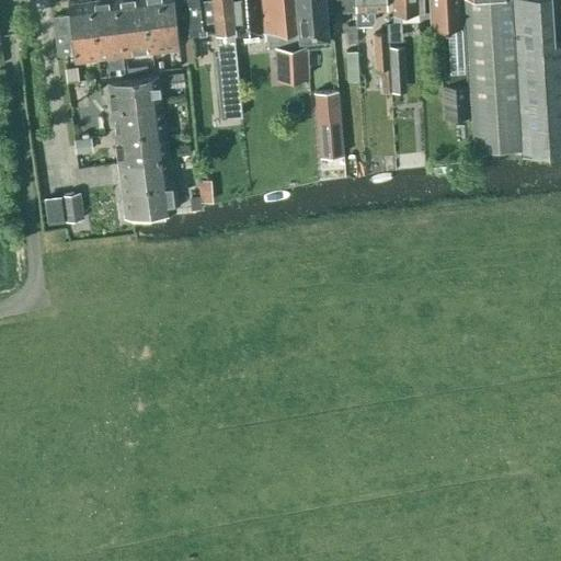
[(73,60),(98,57),(91,0),(83,0),(68,2),(69,14),(53,16),(57,54),(73,53),(73,60)]
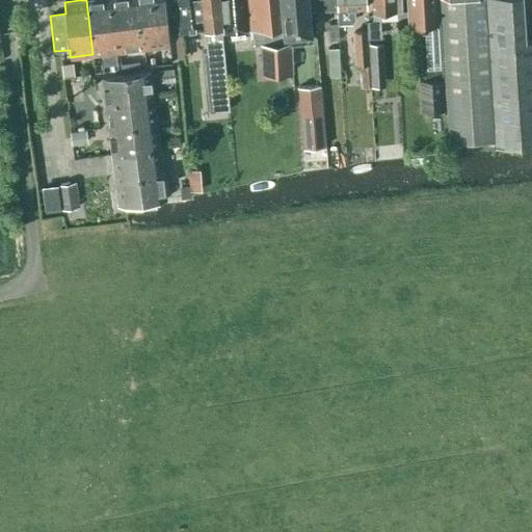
[(86,0),(92,54),(117,51),(115,30),(110,31),(107,0),(86,0)]
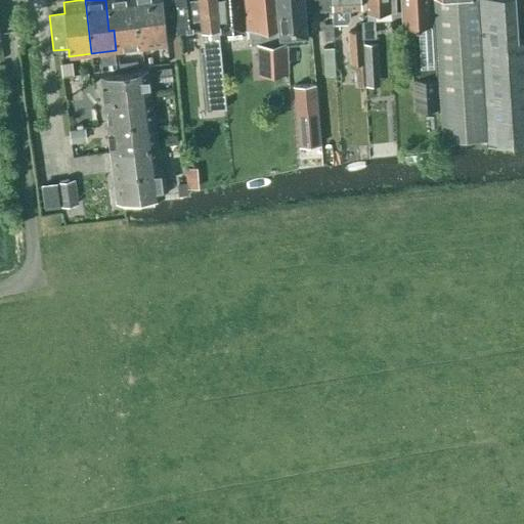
[(105,0),(108,31),(114,30),(133,28),(130,0),(105,0)]
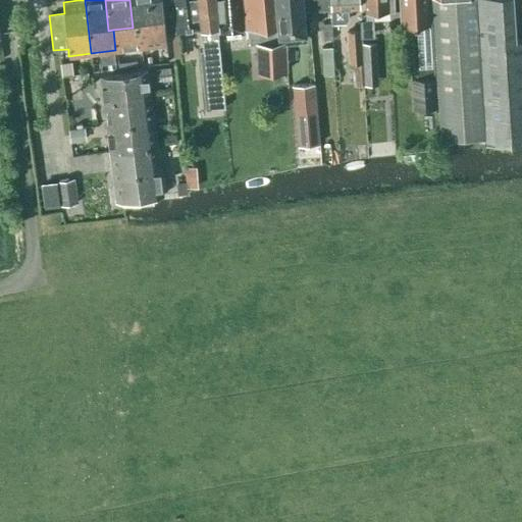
[(164,23),(161,0),(129,0),(133,28),(139,27),(164,23)]
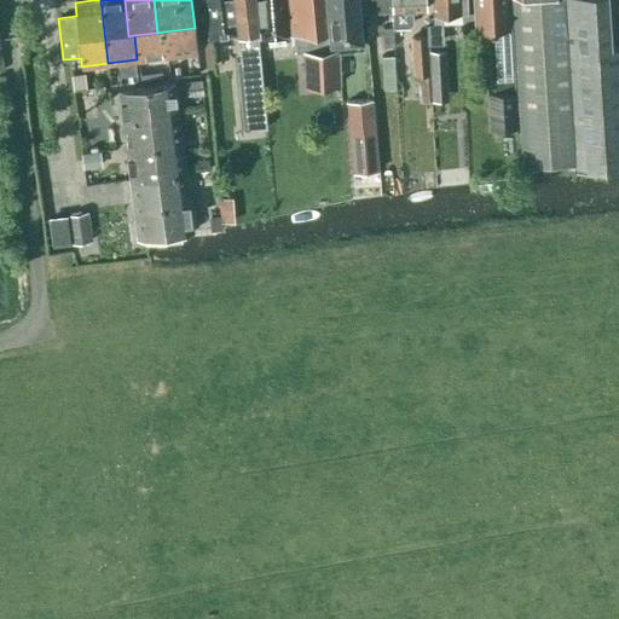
[(243,128),(266,126),(258,32),(254,0),(203,0),(208,38),(237,34),(239,59),(236,61),(243,128)]
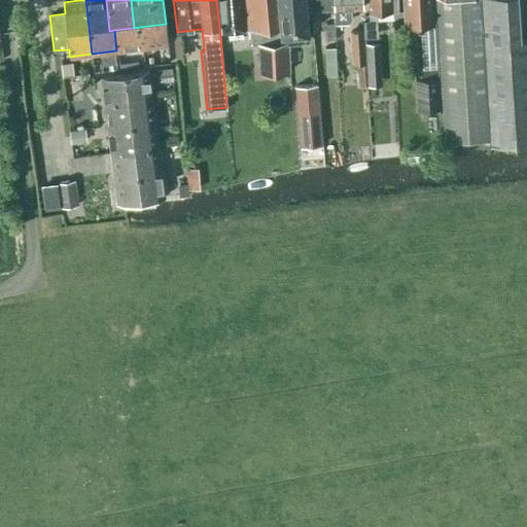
[(259,73),(289,71),(287,42),(288,42),(287,34),(282,35),(278,0),(217,0),(220,32),(251,29),(252,44),(258,44),(259,73)]
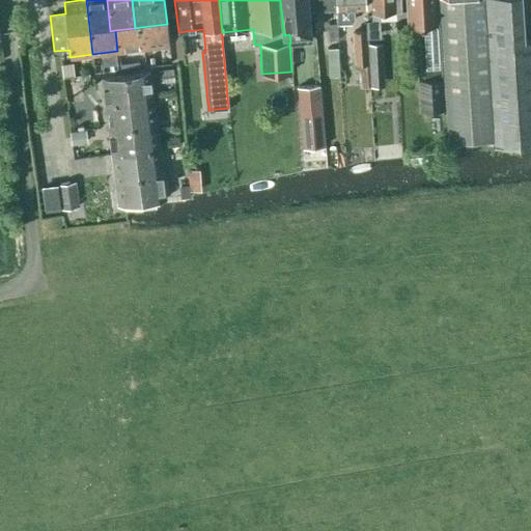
[(307,0),(280,0),(284,35),(289,34),(290,43),(311,40),(310,32),(311,32),(307,0)]
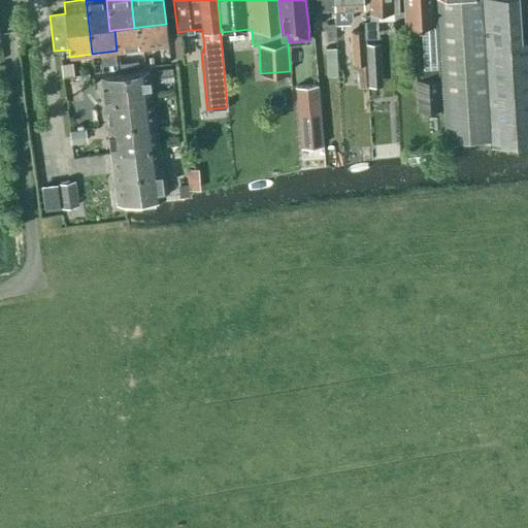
[(309,0),(310,10),(334,9),(333,0),(309,0)]
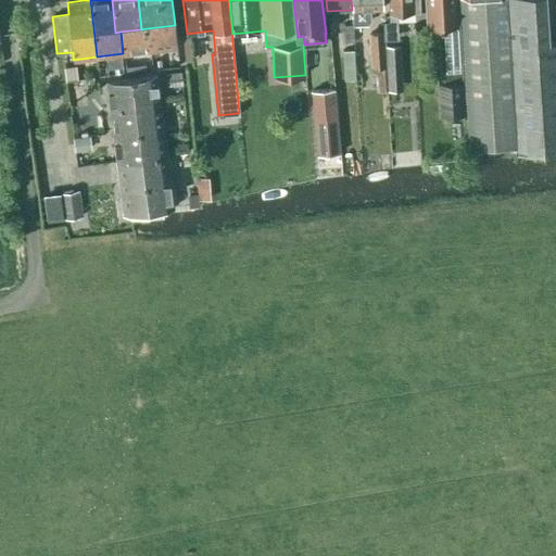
[(382,0),(351,0),(352,10),(353,24),(353,25),(367,25),(370,20),(370,9),(382,9),(382,0)]
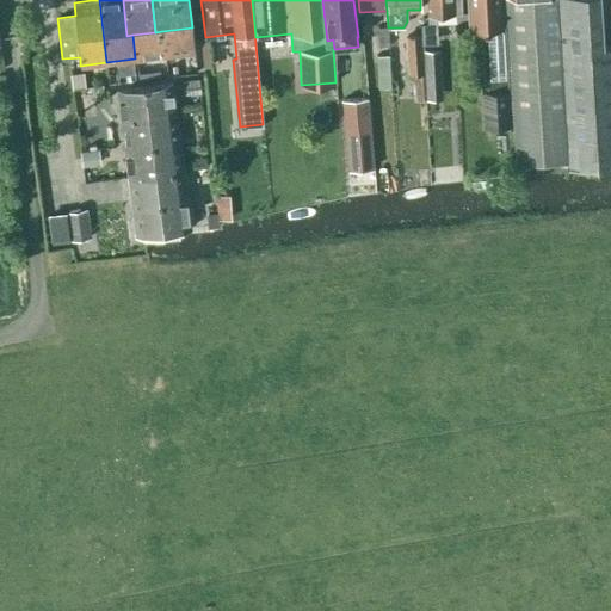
[(421,24),(423,34),(423,43),(432,43),(431,23),(437,23),(436,14),(461,13),(461,0),(427,0),(429,24),(421,24)]
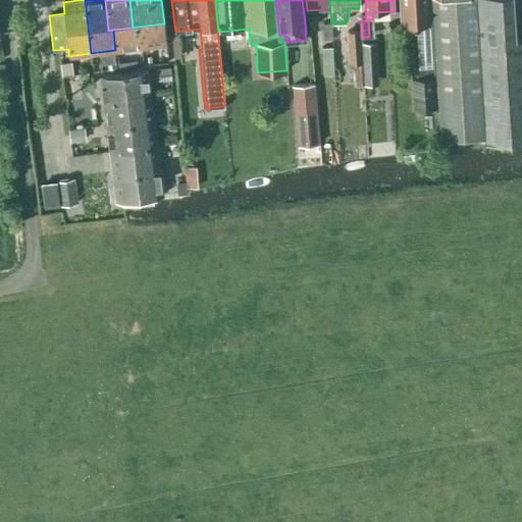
[(413,107),(438,106),(431,0),(399,0),(401,24),(415,23),(416,76),(412,76),(413,107)]
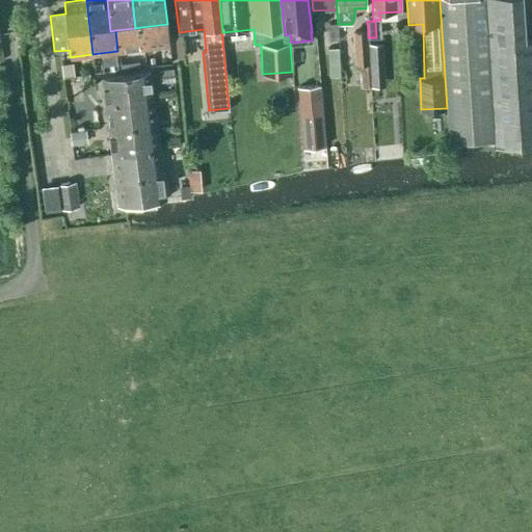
[(522,0),(440,0),(447,108),(449,141),(495,139),(495,144),(531,141),(531,20),(527,21),(523,21),(522,0)]
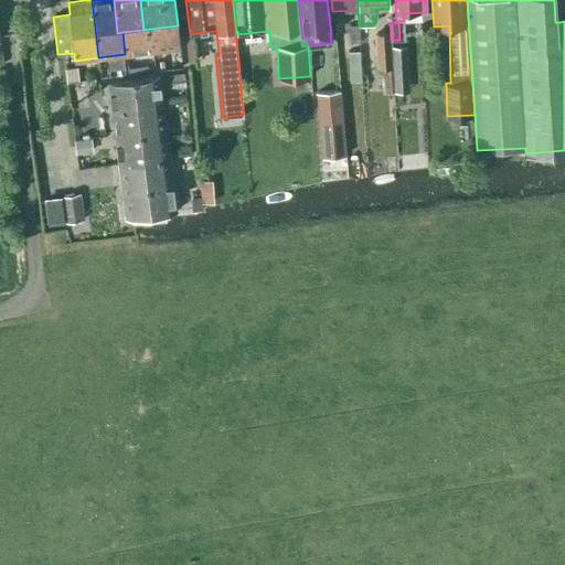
[(359,24),(349,24),(350,42),(350,43),(359,43),(359,41),(359,25),(359,24)]
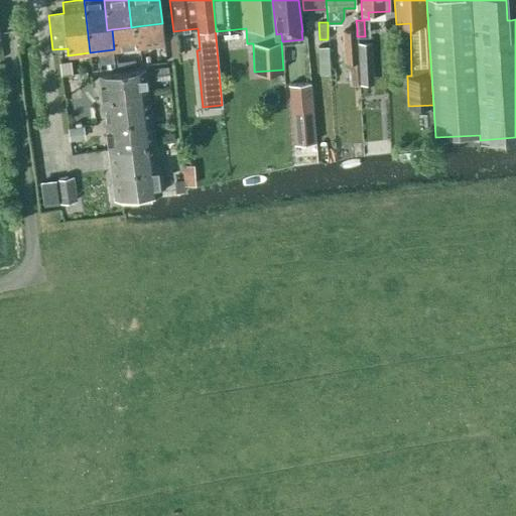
[(139,46),(164,43),(162,23),(137,26),(139,46)]
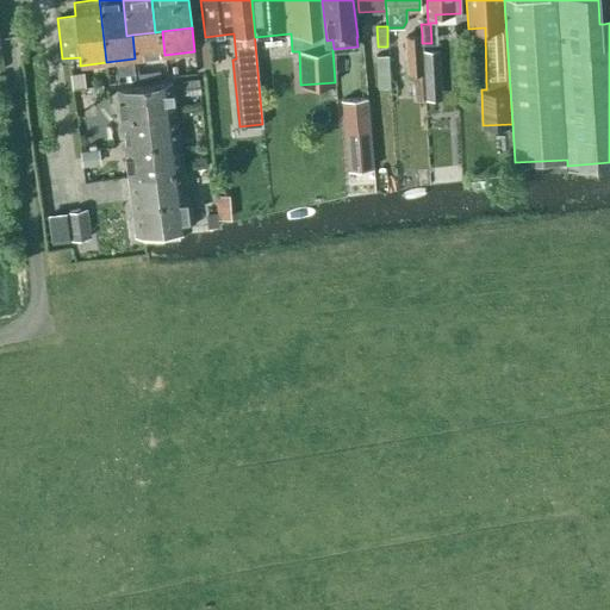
[(162,31),(155,32),(132,35),(135,58),(165,55),(162,31)]
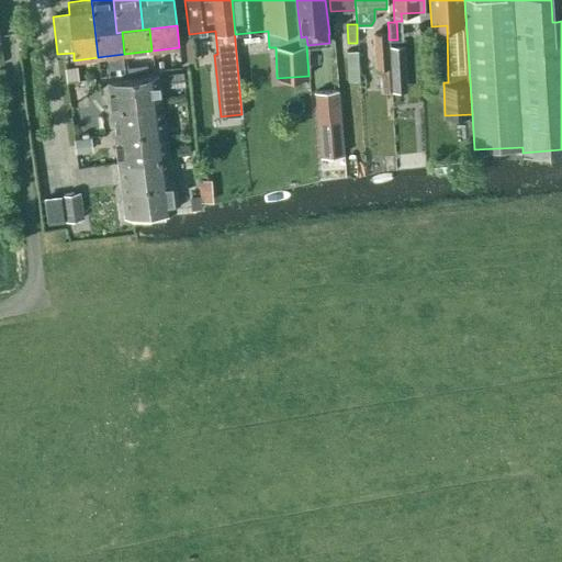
[(389,46),(389,40),(389,31),(372,32),(373,68),(381,67),(383,92),(392,92),(392,86),(389,46)]
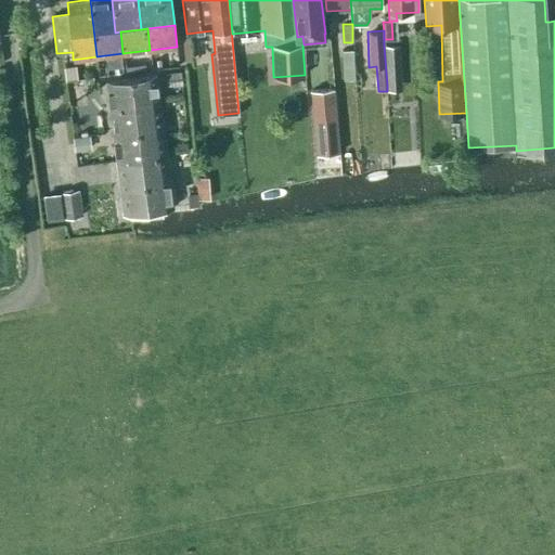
[(190,37),(181,37),(184,62),(192,61),(190,37)]
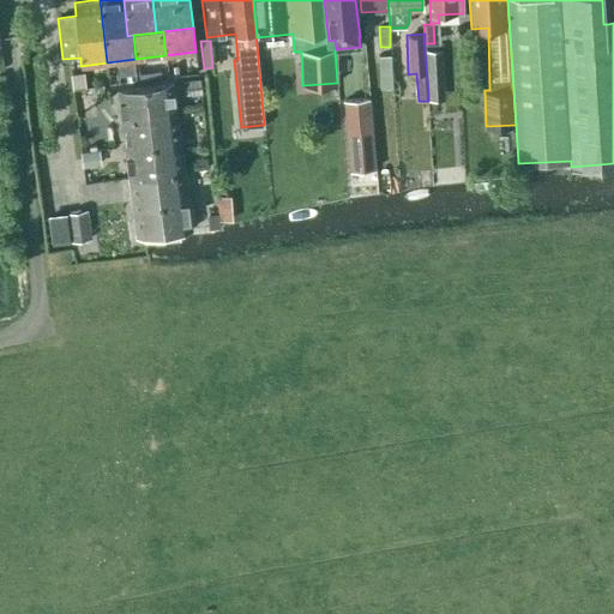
[(441,50),(425,50),(428,94),(444,92),(441,50)]
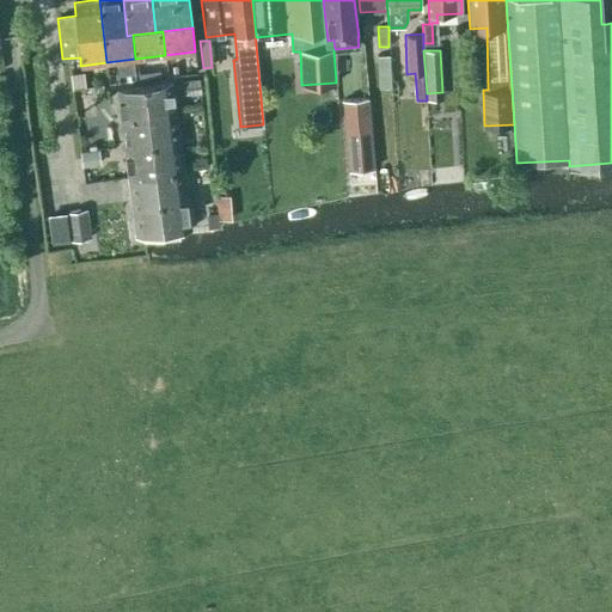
[(389,55),(375,55),(378,89),(391,87),(389,55)]
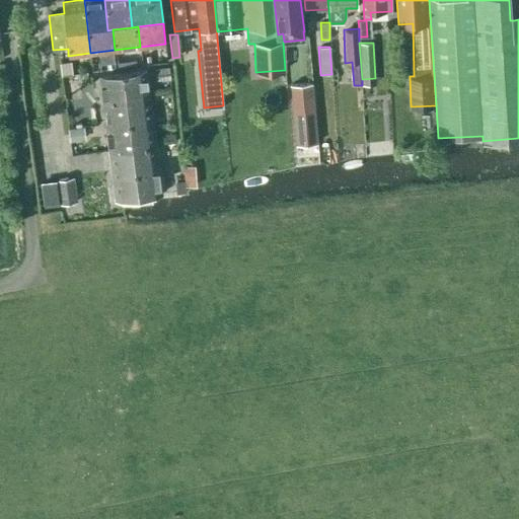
[(70,62),(60,63),(61,75),(72,74),(70,62)]
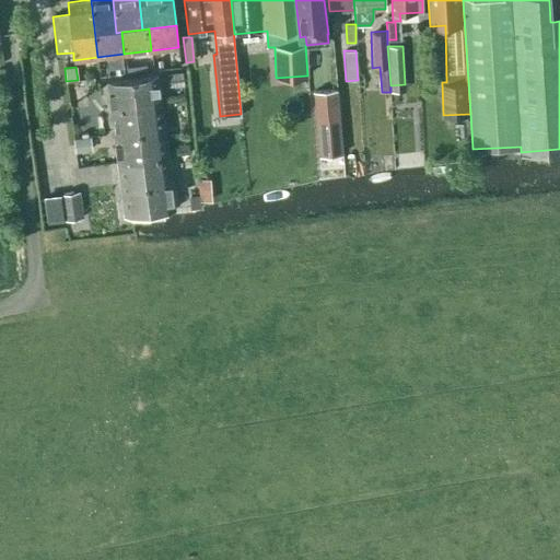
[(137,105),(161,102),(158,74),(132,78),(137,105)]
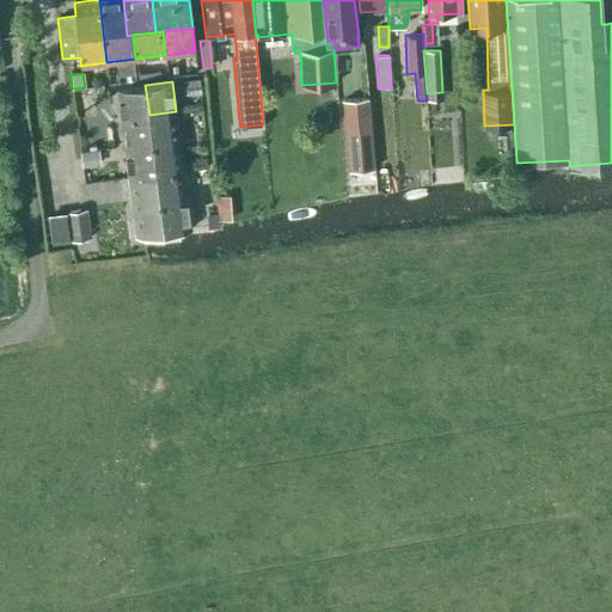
[(124,147),(152,144),(150,115),(145,85),(117,89),(124,147)]
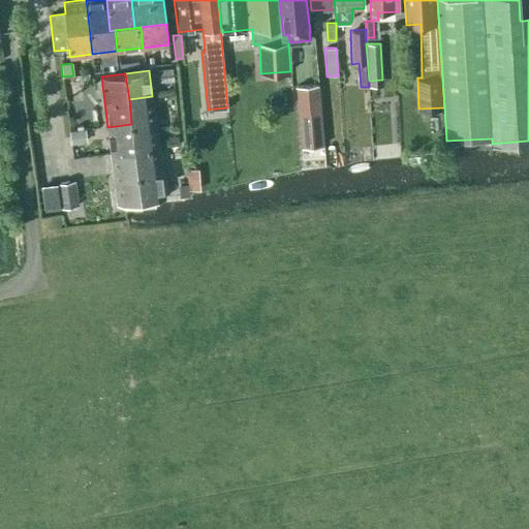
[(297,87),(302,147),(323,146),(318,85),(297,87)]
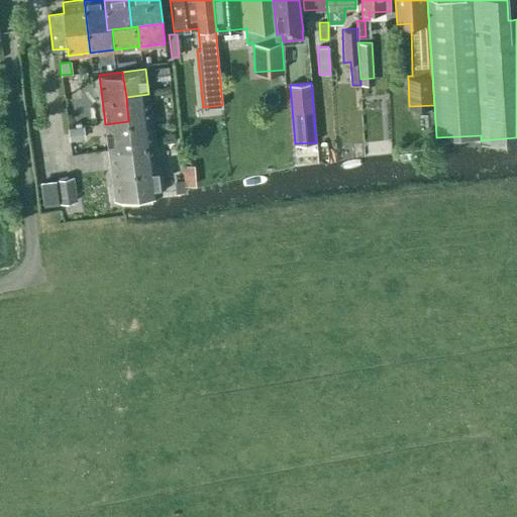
[(154,143),(148,94),(126,97),(128,121),(132,146),(154,143)]
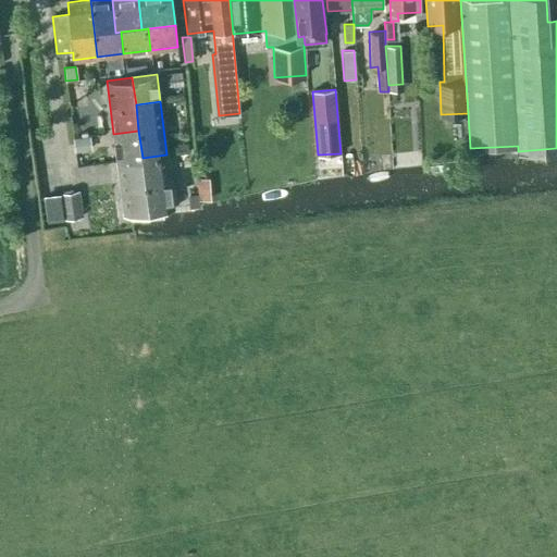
[(116,161),(143,158),(138,131),(113,134),(116,161)]
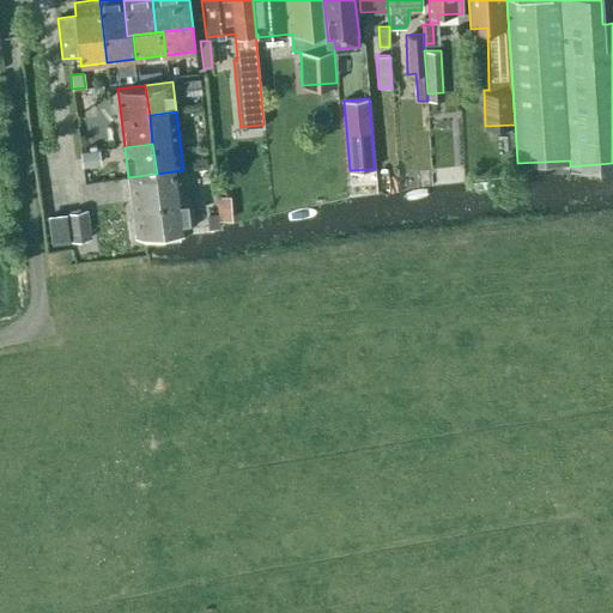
[(98,151),(80,152),(82,168),(99,165),(98,151)]
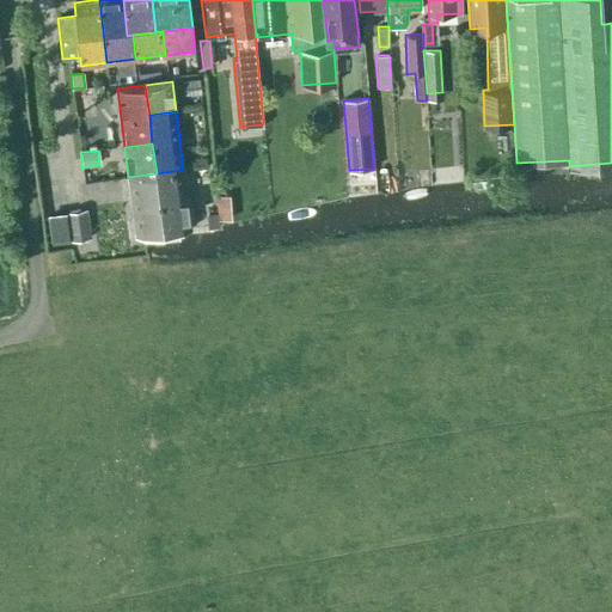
[(187,199),(183,170),(157,173),(160,202),(187,199)]
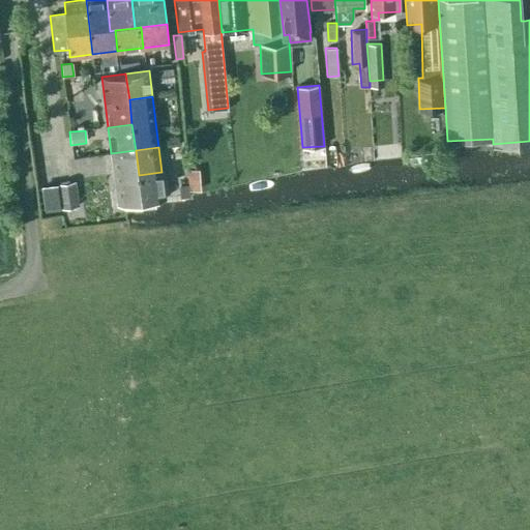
[(142,201),(139,175),(136,150),(111,153),(118,204),(142,201)]
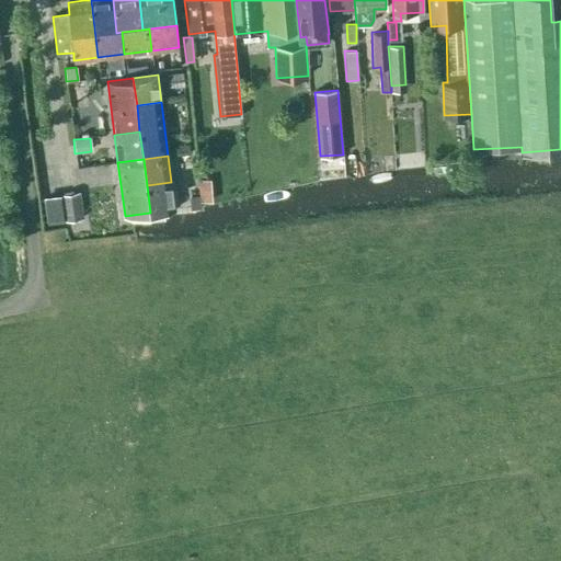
[(175,209),(171,182),(147,185),(150,213),(175,209)]
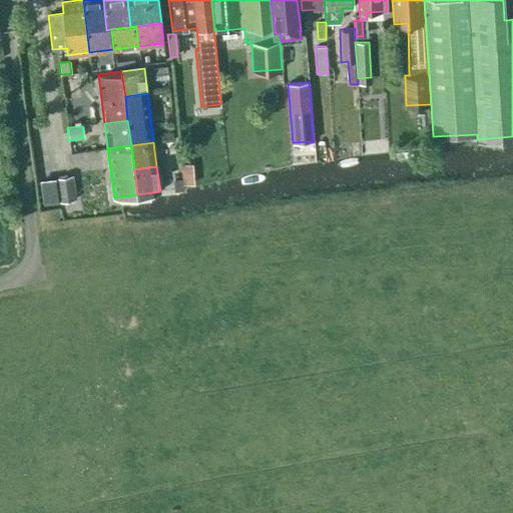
[(59,203),(58,201),(75,199),(72,175),(39,179),(43,205),(59,203)]
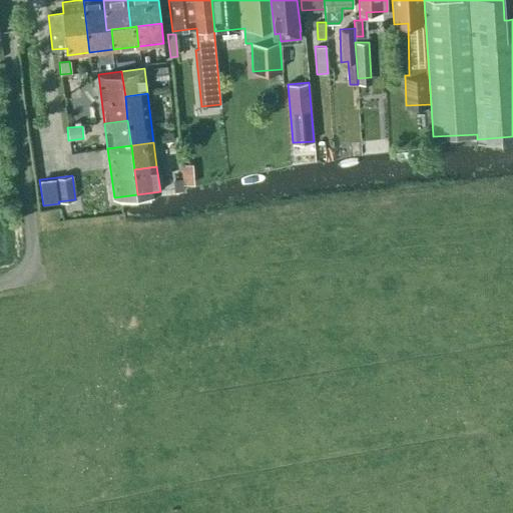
[(182,178),(172,179),(173,191),(183,190),(182,184),(182,178)]
